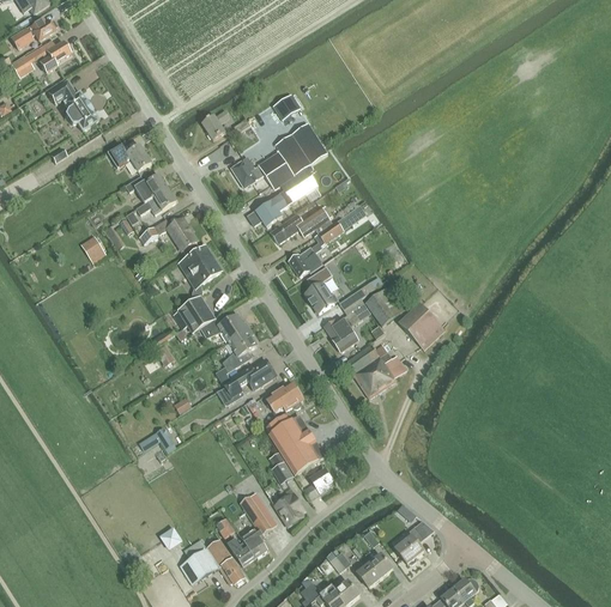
[(23,0),(31,13),(48,2),(47,0),(23,0)]
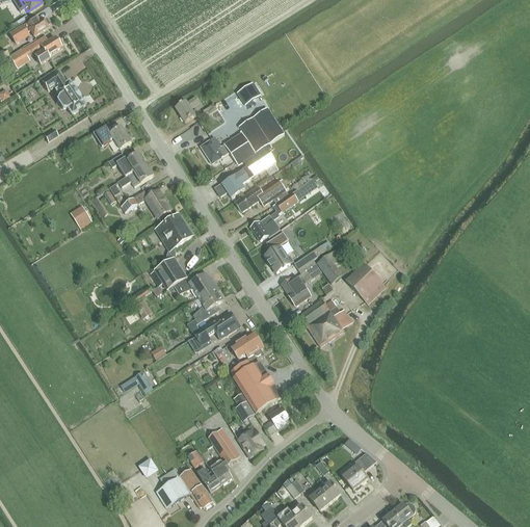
[(46,22),(48,21),(45,16),(43,18),(42,16),(37,18),(35,15),(30,19),(29,18),(7,31),(14,42),(27,33),(25,30),(28,28),(32,33),(47,24),(46,22)]
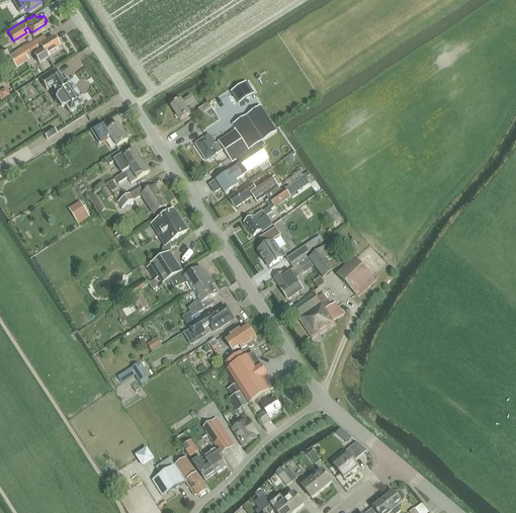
[(59,44),(52,33),(45,38),(41,32),(31,38),(34,45),(37,43),(40,47),(32,52),(38,61),(47,56),(45,53),(59,44)]
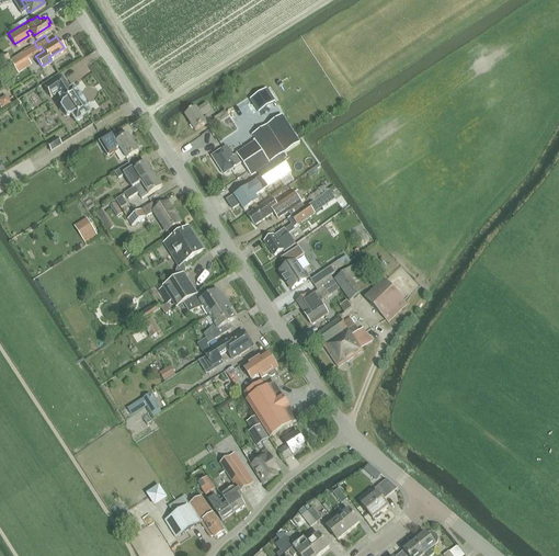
[(23,49),(9,58),(13,64),(26,56),(23,49)]
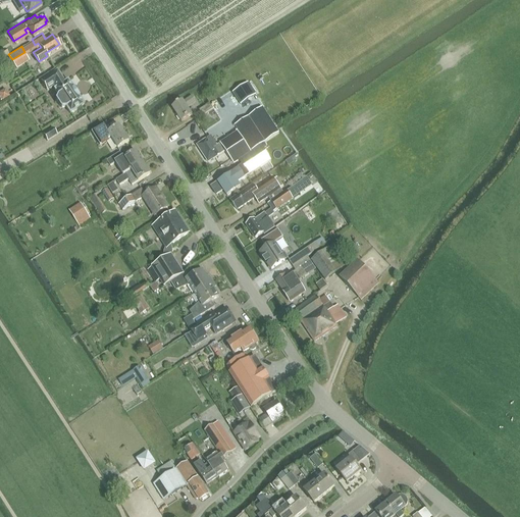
[(83,100),(66,75),(63,78),(55,65),(39,76),(45,86),(52,82),(53,84),(52,85),(56,91),(54,95),(59,103),(64,103),(68,109),(83,100)]
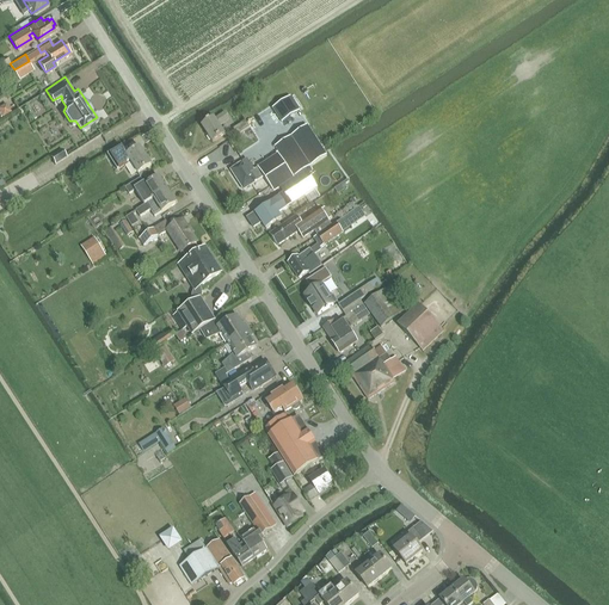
[(25,96),(31,109),(40,104),(35,92),(25,96)]
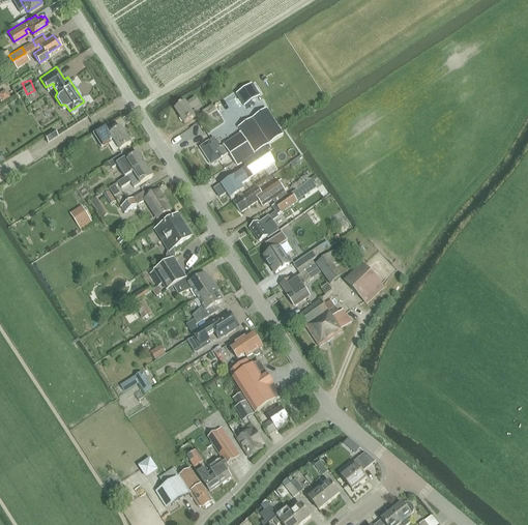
[(258,91),(251,80),(234,90),(242,101),(258,91)]
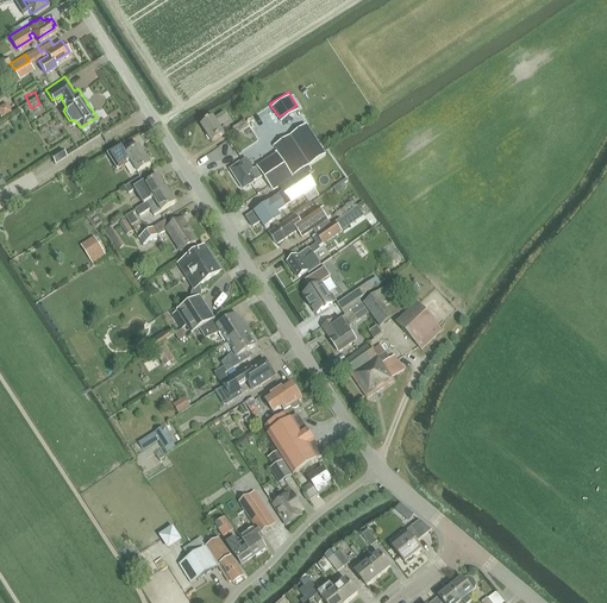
[(217,121),(226,115),(223,108),(212,114),(212,113),(199,121),(211,138),(223,131),(217,121)]
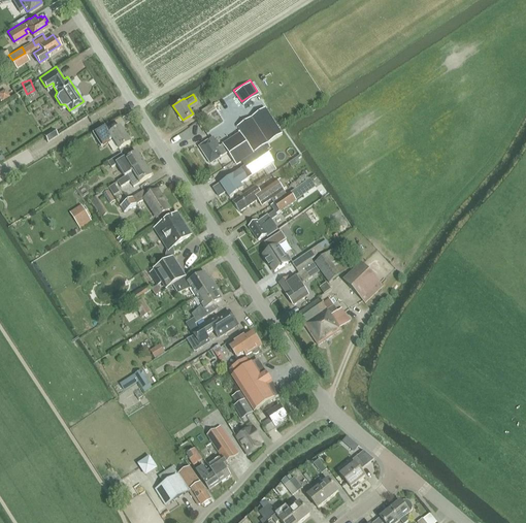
[(203,112),(214,106),(210,100),(200,107),(203,112)]
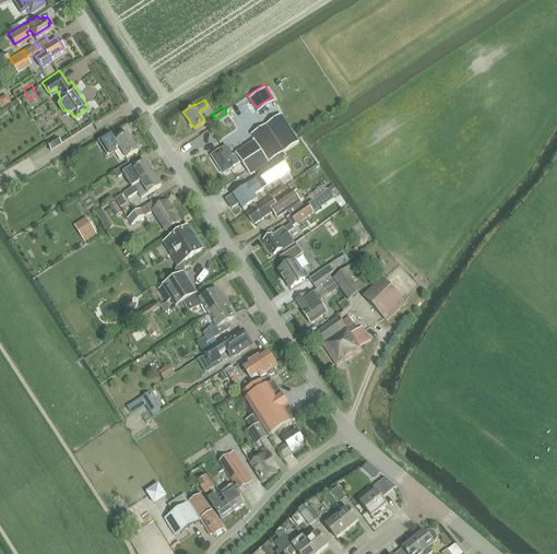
[(282,149),(297,138),(280,110),(263,120),(282,149)]
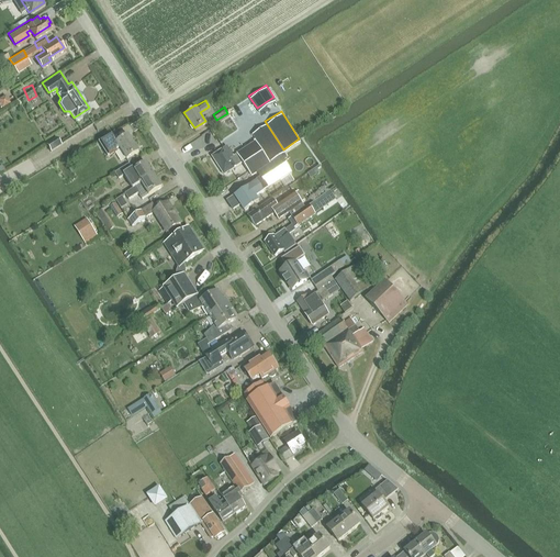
[(250,131),(255,136),(254,137),(255,138),(268,159),(280,152),(283,149),(265,121),(250,131)]
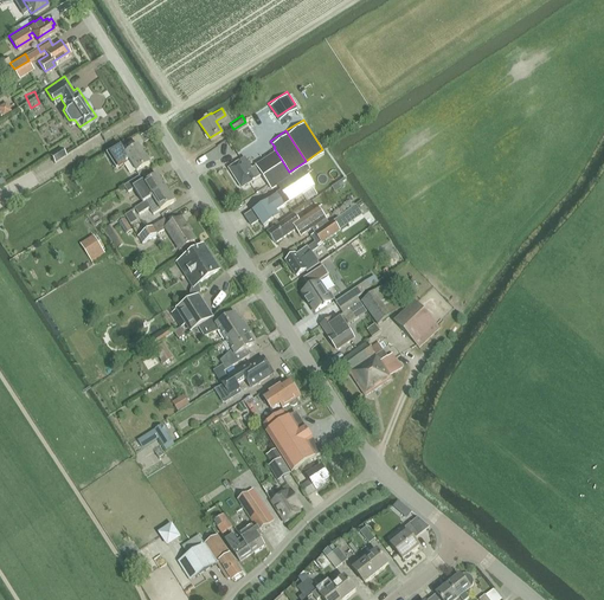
[(137,142),(124,150),(119,140),(104,148),(114,163),(127,155),(135,168),(148,160),(137,142)]
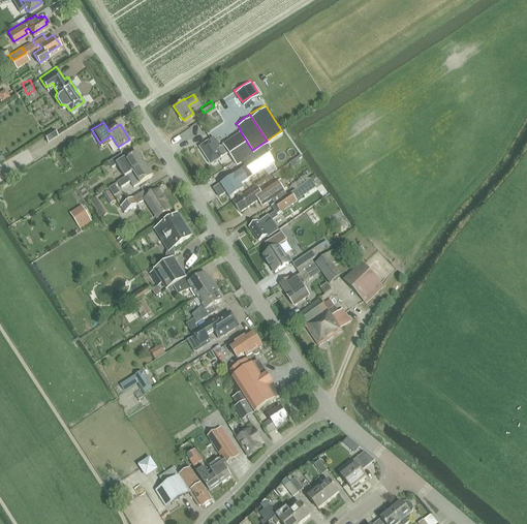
[(56,131),(52,125),(41,131),(45,139),(56,131)]
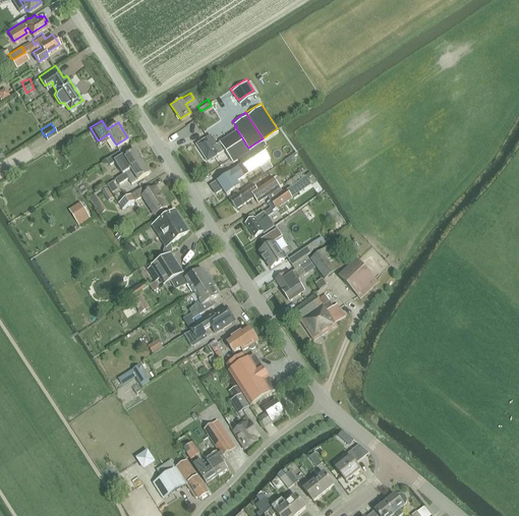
[(27,135),(32,142),(44,135),(40,128),(27,135)]
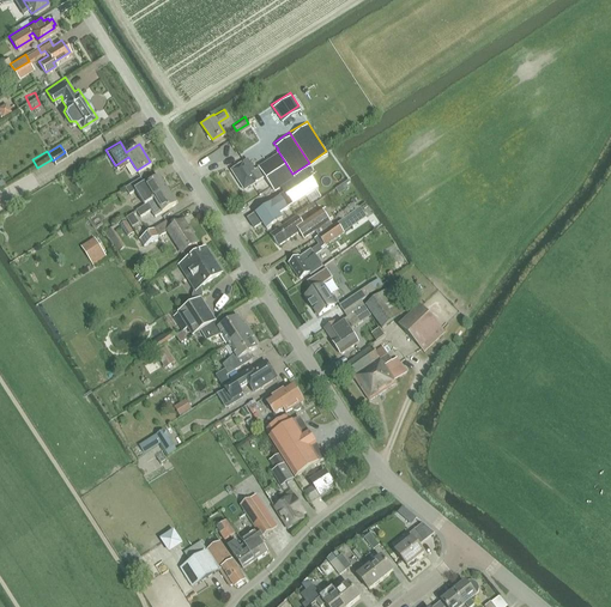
[(292,174),(278,151),(253,168),(246,156),(230,167),(242,186),(262,173),(273,188),(279,184),(294,175),(292,174)]
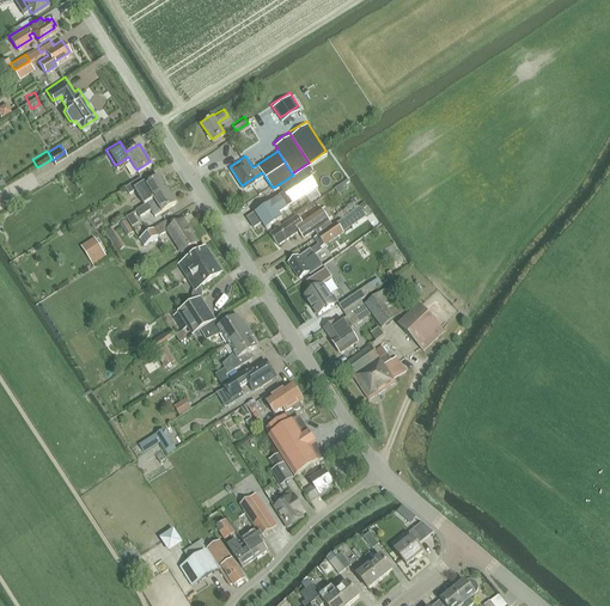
[(288,200),(290,201),(317,184),(306,166),(293,175),(279,184),(280,187),(284,193),(288,200)]
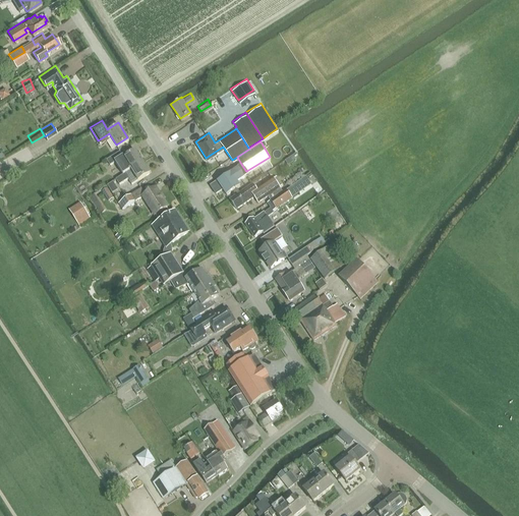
[(113,158),(121,172),(141,159),(134,148),(123,155),(121,152),(120,152),(118,148),(105,156),(108,161),(113,158)]
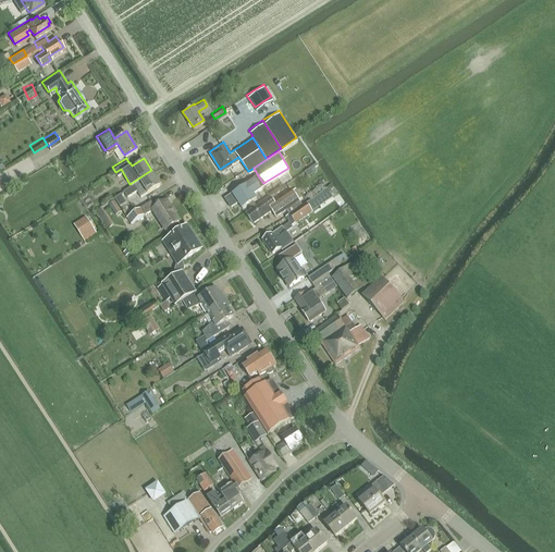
[(140,194),(146,191),(159,182),(151,170),(130,184),(123,188),(126,194),(136,187),(140,194)]
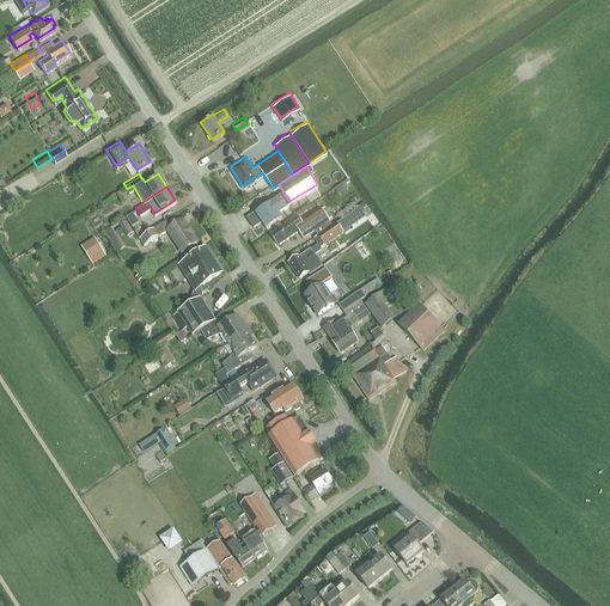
[(290,201),(284,193),(270,200),(255,209),(255,208),(245,214),(252,225),(261,218),(264,225),(280,215),(276,210),(291,202),(290,201)]
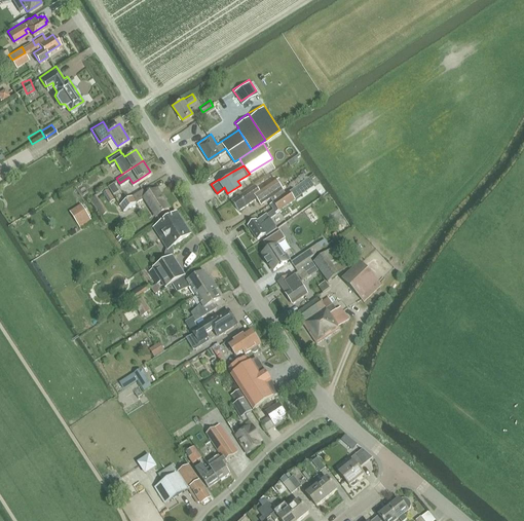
[(231,197),(237,208),(255,195),(259,201),(268,194),(271,199),(284,190),(281,185),(274,177),(274,176),(258,187),(254,182),(231,197)]
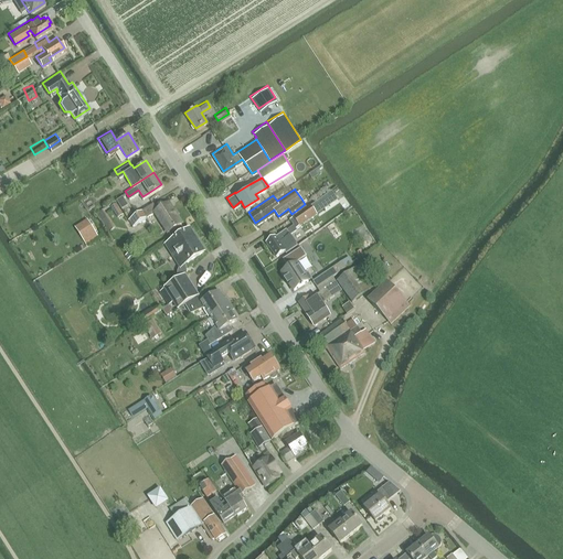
[(120,205),(126,201),(120,192),(115,196),(120,205)]
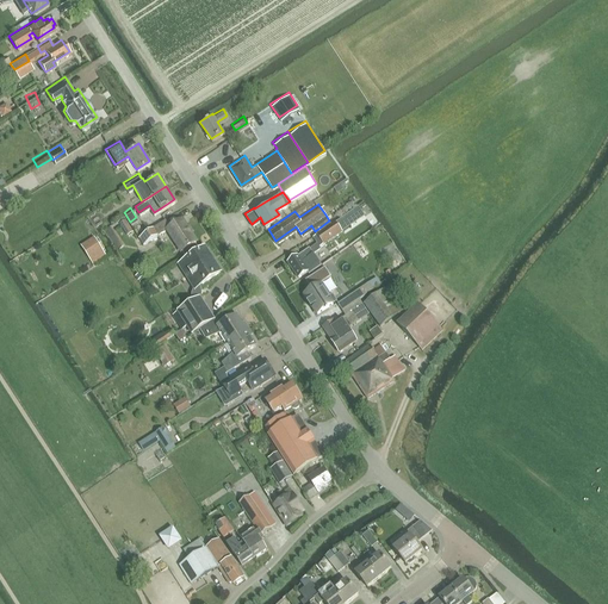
[(340,213),(329,220),(315,231),(311,234),(315,240),(317,244),(347,224),(340,213)]
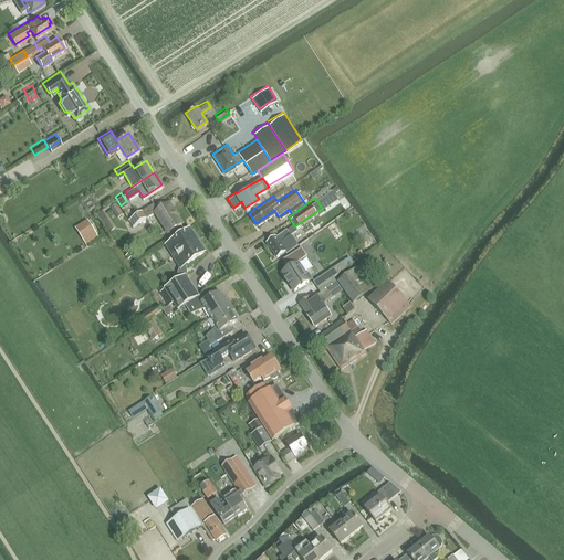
[(108,202),(116,214),(122,210),(114,199),(108,202)]
